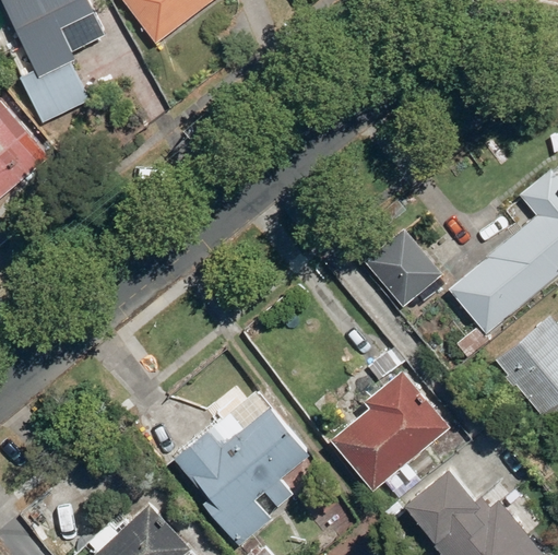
[(1,0),(25,48),(10,55),(43,126),(91,102),(71,65),(78,61),(74,55),(106,38),(87,0),(1,0)]
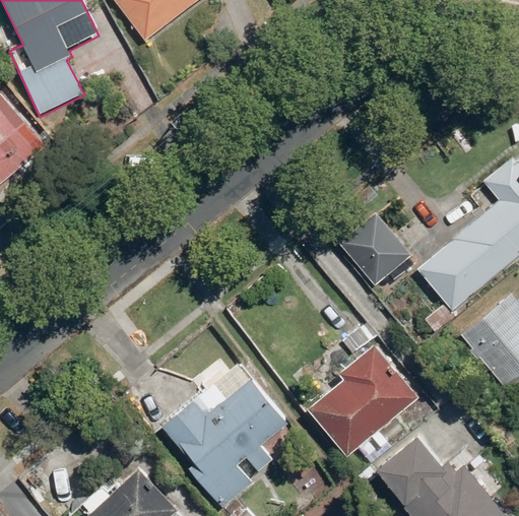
[(202,0),(112,0),(146,44),(202,0)]
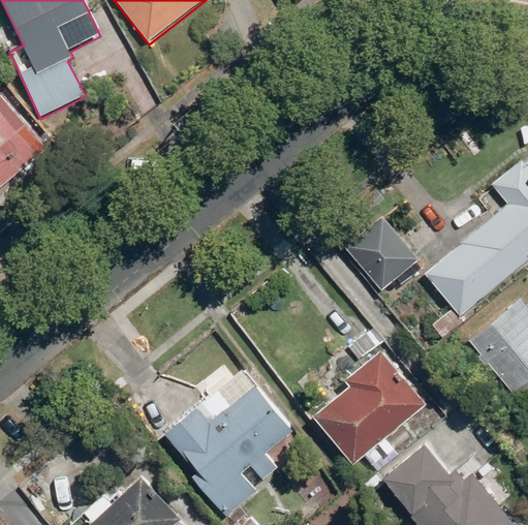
[(0,190),(47,152),(0,95),(0,190)]
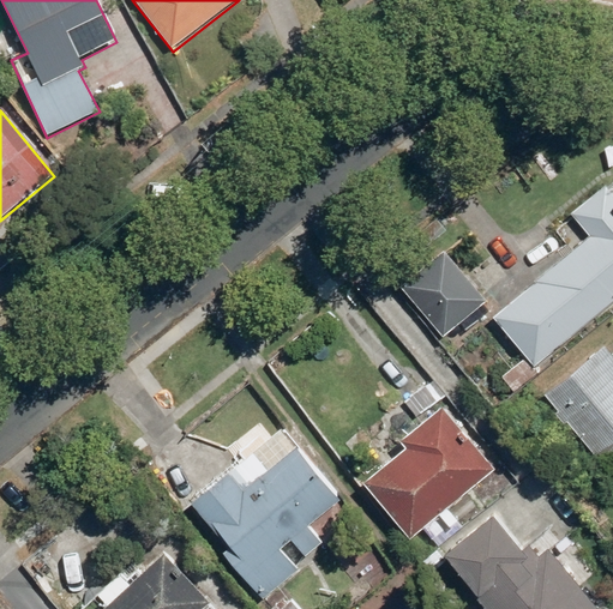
[(590,235),(491,314),(534,367),(612,302),(612,193),(606,185),(571,212),(590,235)]
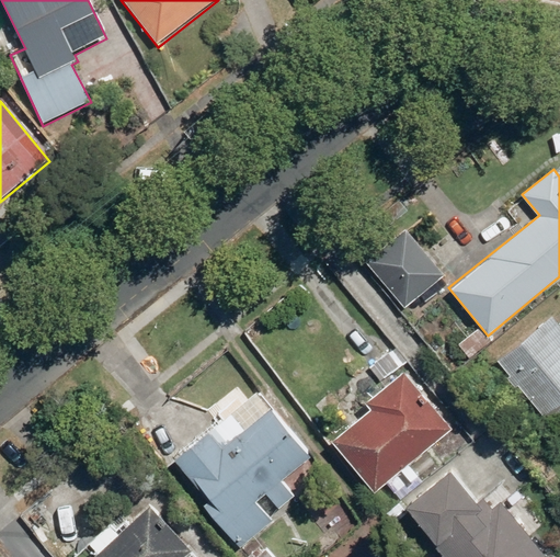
[(406,228),(365,262),(404,309),(445,275),(406,228)]
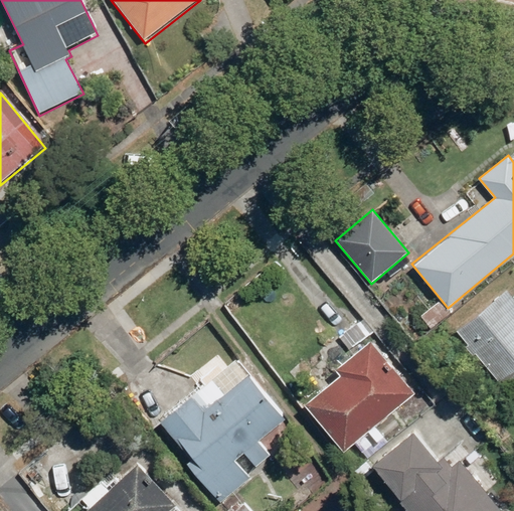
[(513,299),(508,291),(457,331),(499,383),(513,371),(513,299)]
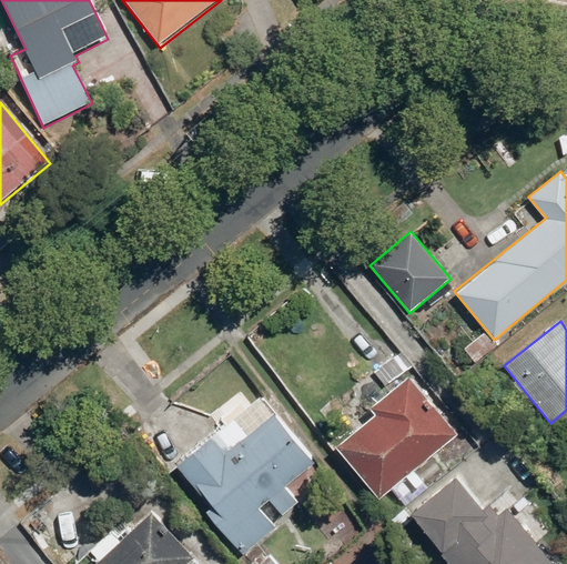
[(375,413),(335,445),(378,499),(457,434),(408,374),(370,405),(375,413)]
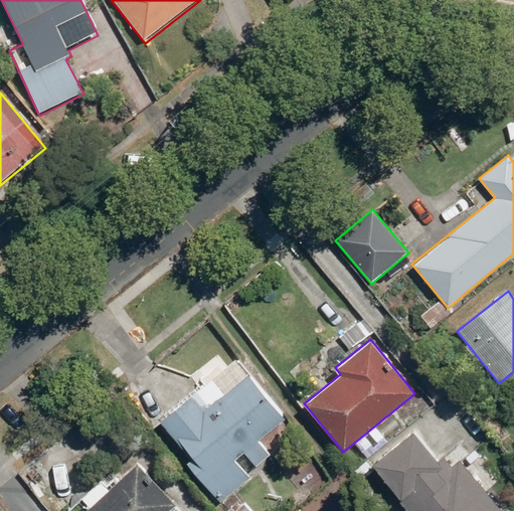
[(209,379),(160,419),(191,458),(186,463),(220,504),(251,478),(235,459),(243,453),(255,467),(271,455),(259,441),(284,420),(247,375),(222,395),(209,379)]
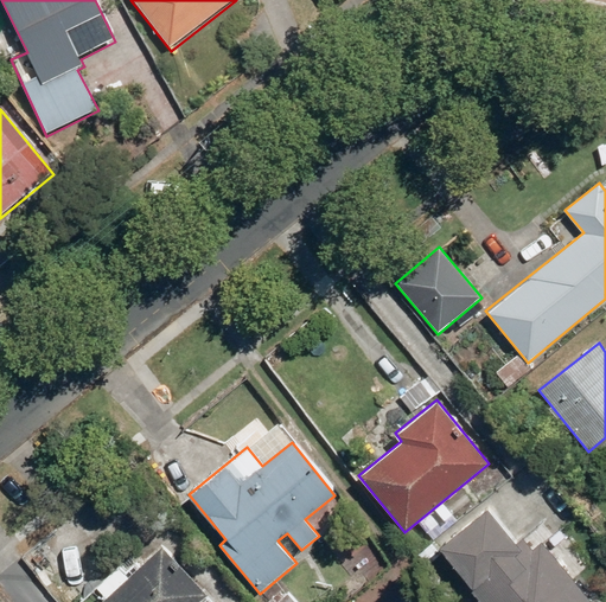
[(461,580),(479,601),(591,601),(542,542),(533,549),(522,536),(516,540),(488,505),(438,544),(465,576),(461,580)]
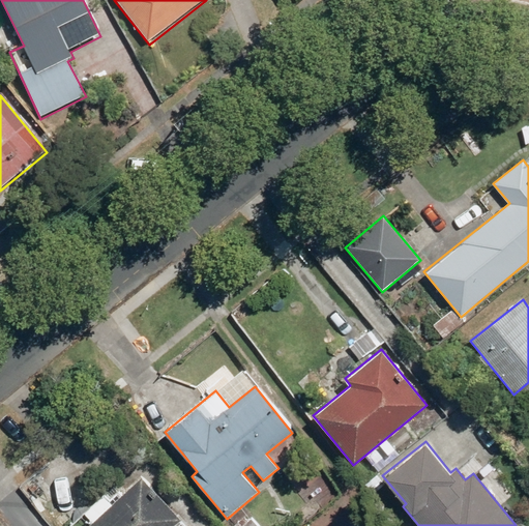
[(141,476),(86,525),(181,525),(178,522),(181,520),(141,476)]
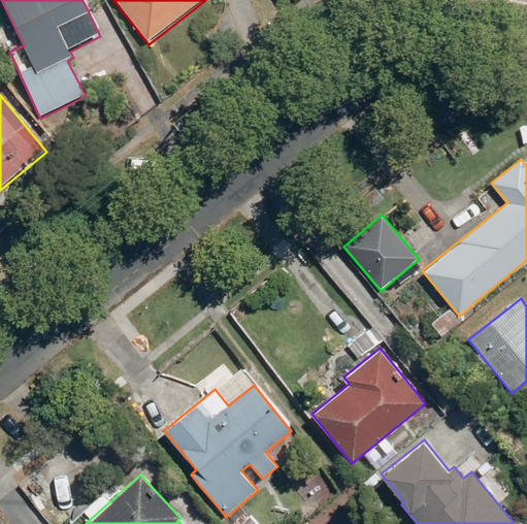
All buildings are outlined.
